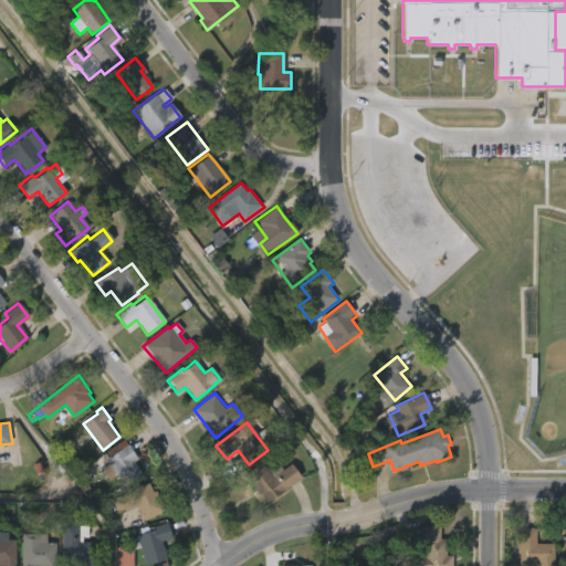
[(133,462),(140,474),(123,486),(114,473),(107,478),(102,470),(109,464),(105,459),(112,453),(108,449),(123,439),(137,460),(133,462)]
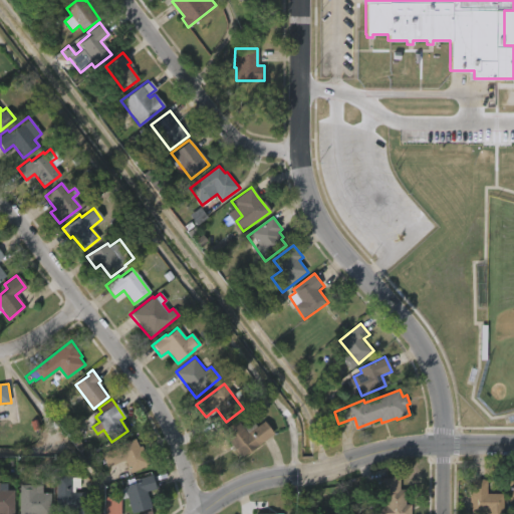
[(236,421),(242,428),(251,421),(256,427),(263,422),(273,435),(241,458),(222,431),(236,421)]
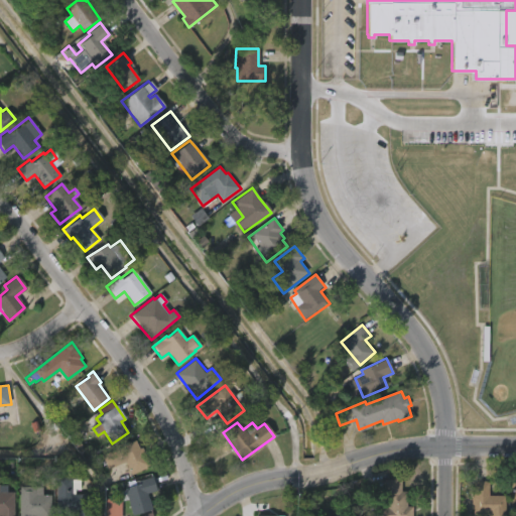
[(137,439),(141,448),(143,446),(152,466),(132,475),(126,461),(109,469),(103,455),(137,439)]
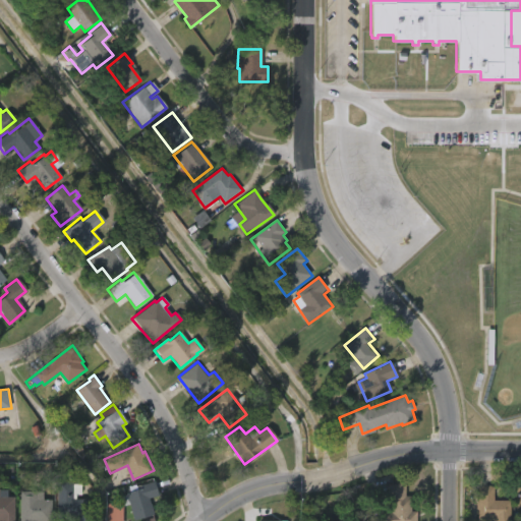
[(155,483),(159,495),(148,499),(153,515),(132,520),(128,505),(121,507),(118,497),(125,495),(124,489),(154,481),(155,483)]
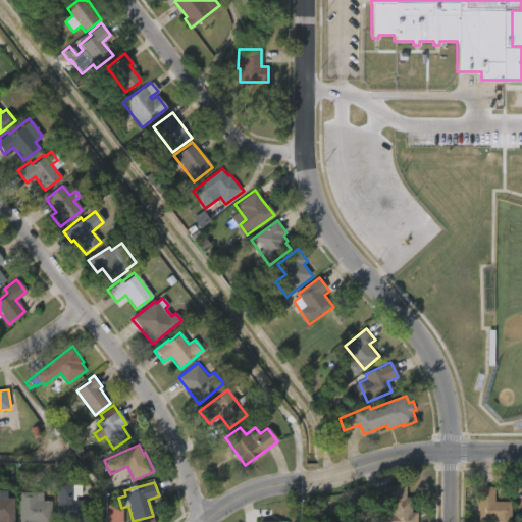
[(88,501),(86,521),(67,521),(54,520),(55,483),(71,484),(70,501),(88,501)]
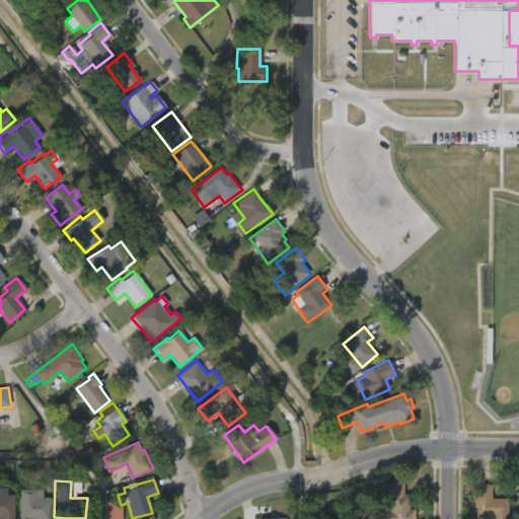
[(403,483),(402,494),(409,494),(409,510),(414,510),(414,518),(379,518),(381,498),(385,498),(385,483),(403,483)]
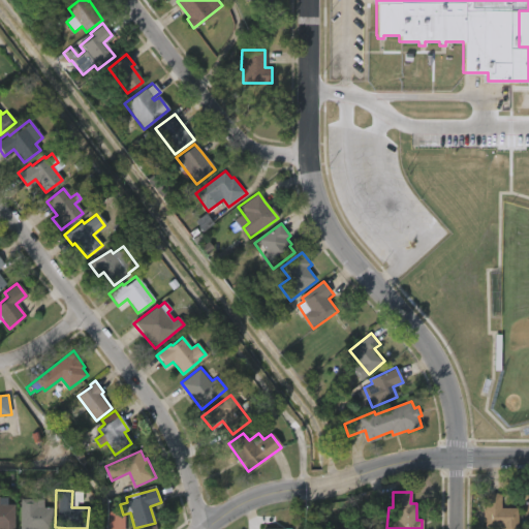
[(499,494),(501,495),(500,507),(518,508),(518,528),(486,528),(486,527),(485,527),(485,523),(483,523),(485,495),(499,494)]
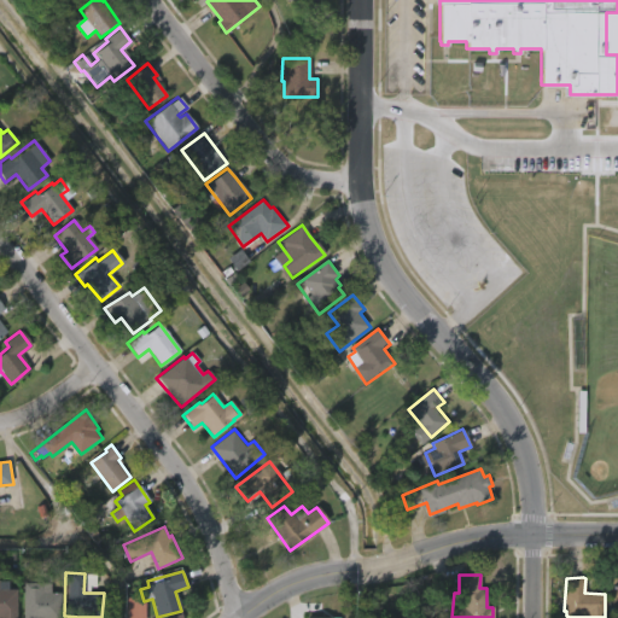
[(50,584),(50,594),(59,594),(59,617),(22,617),(22,584),(50,584)]
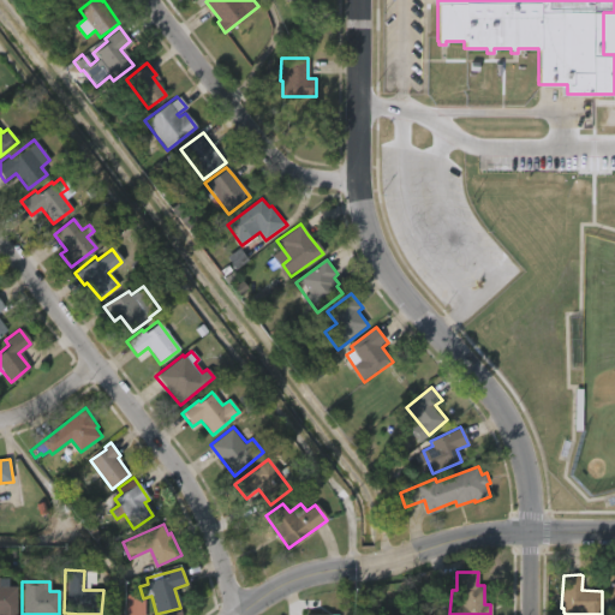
[(0,614),(0,586),(16,587),(15,614),(0,614)]
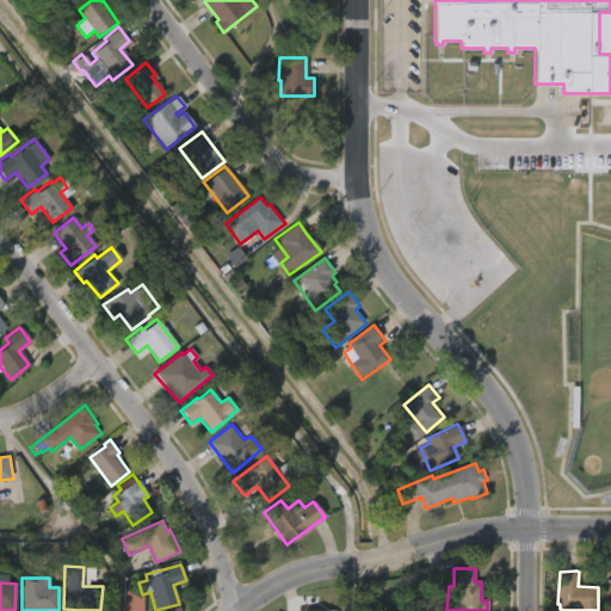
[(124,592),(124,610),(143,610),(142,591),(124,592)]
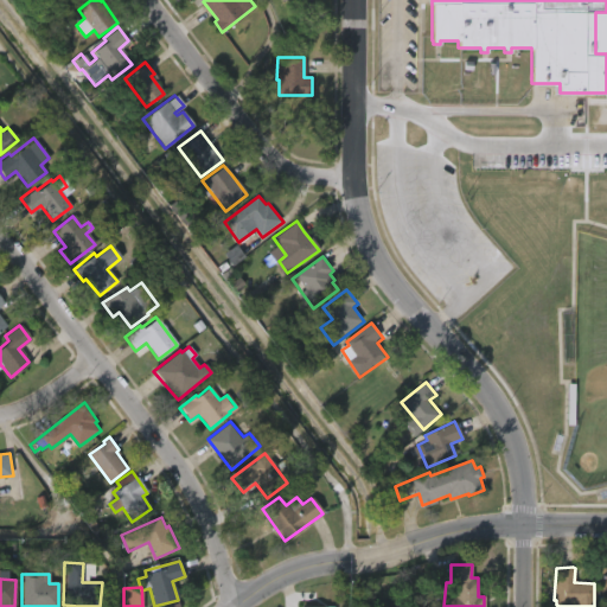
All buildings are outlined.
